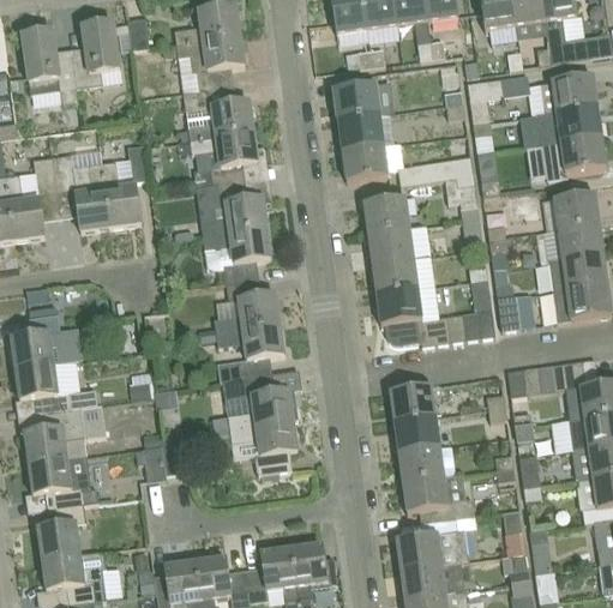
[(331,0),(336,34),(366,30),(362,0),(331,0)]
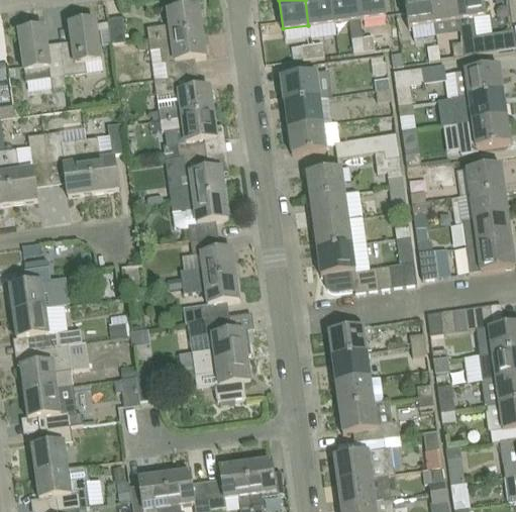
[(333,21),(330,0),(305,0),(308,25),(309,25),(333,21)]
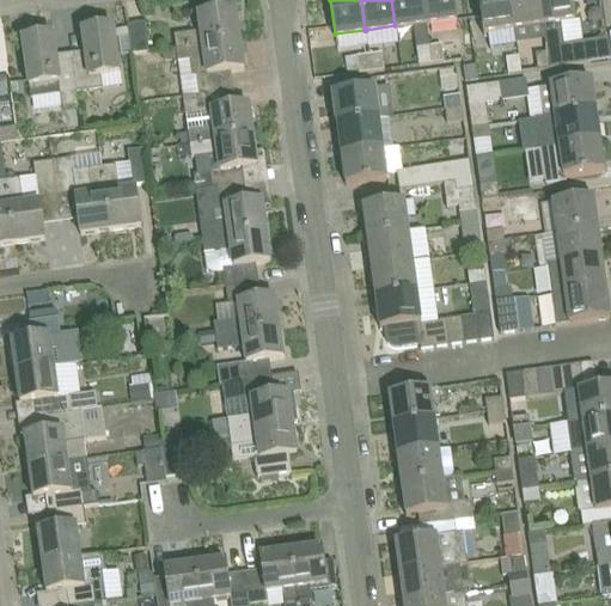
[(426,22),(422,0),(391,0),(395,25),(426,22)]
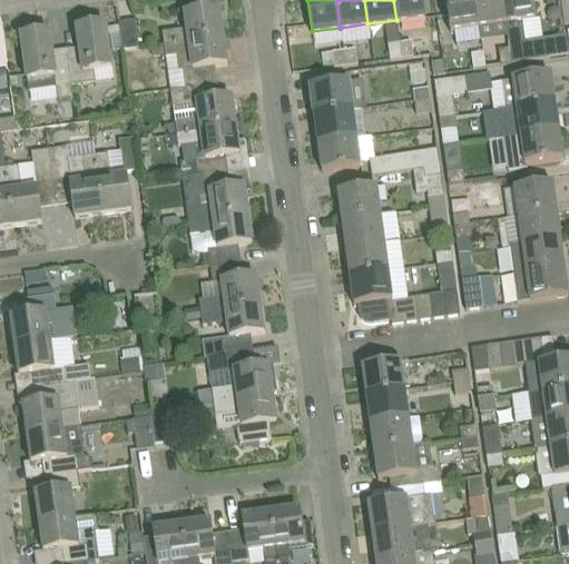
[(425,16),(423,0),(393,0),(396,20),(425,16)]
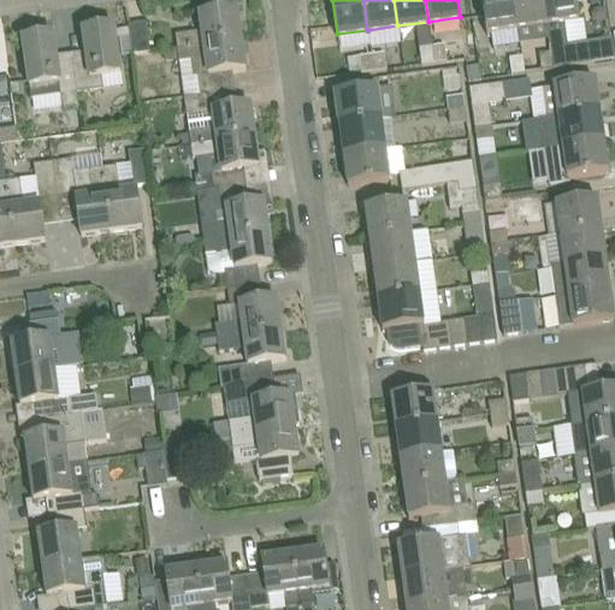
[(482,0),(486,31),(516,28),(518,28),(513,0),(482,0)]
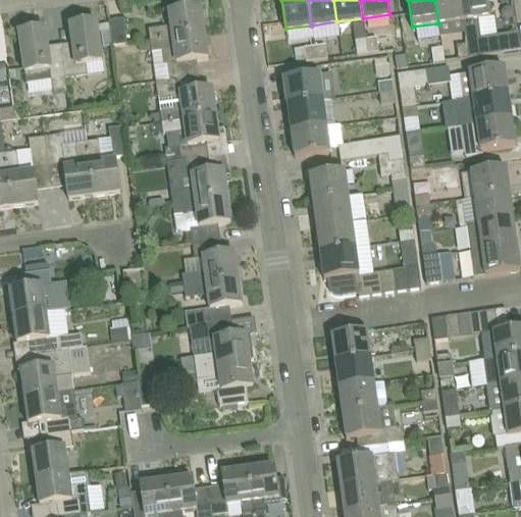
[(464,19),(461,0),(434,0),(438,23),(464,19)]
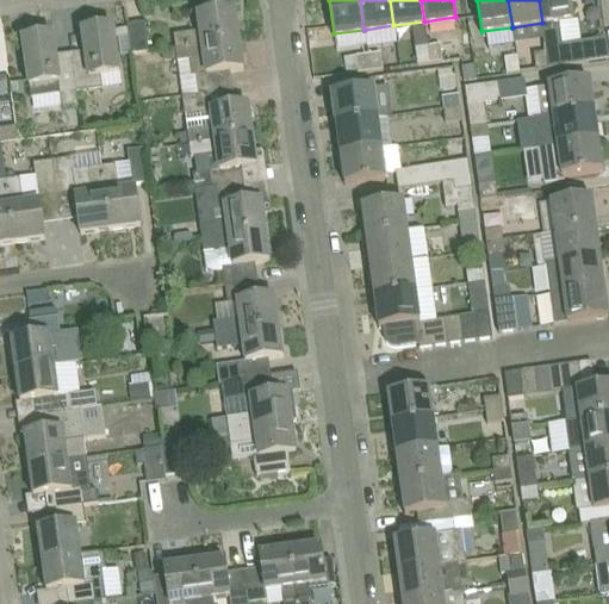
[(547,64),(564,63),(586,60),(584,38),(561,42),(558,18),(573,16),(570,0),(539,0),(544,36),(545,49),(547,64)]
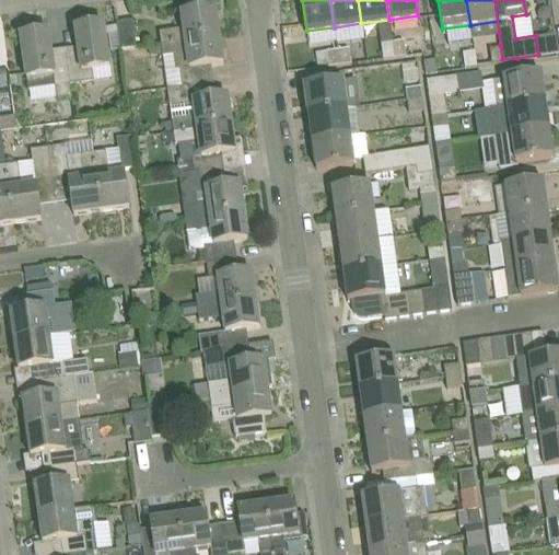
[(161,41),(219,33),(216,6),(182,10),(183,24),(159,27),(161,41)]
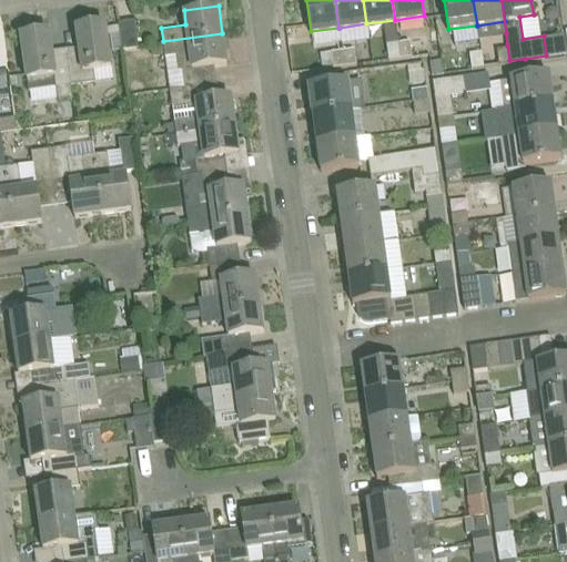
[(119,31),(121,47),(139,44),(134,17),(118,19),(118,22),(119,31)]
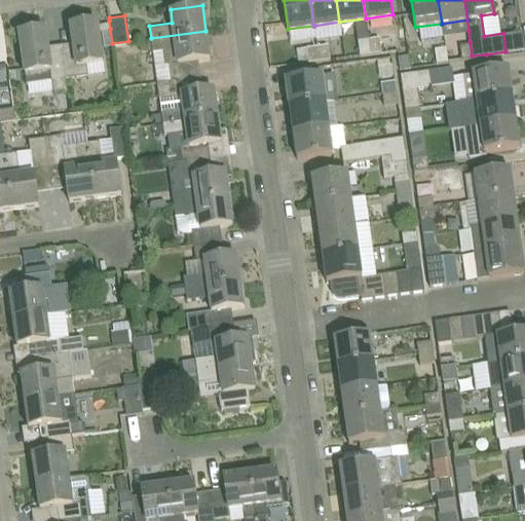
[(99,30),(110,29),(109,21),(98,22),(97,20),(70,23),(74,48),(61,50),(65,75),(87,73),(87,62),(103,60),(99,30)]
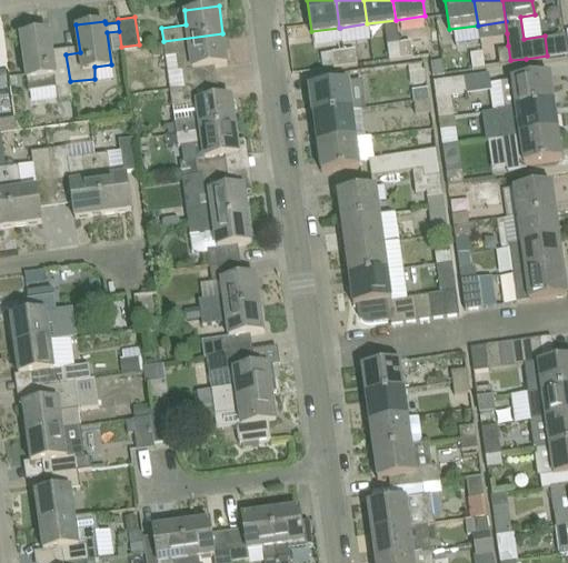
[(71,94),(70,81),(66,54),(53,56),(49,29),(20,32),(28,88),(45,86),(56,84),(57,97),(71,94)]
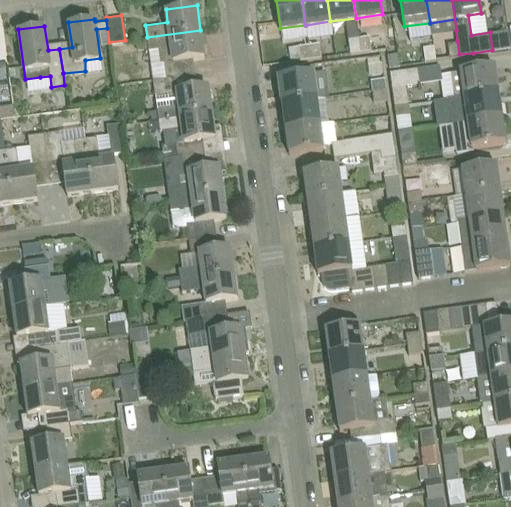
[(165,76),(195,72),(193,57),(204,55),(200,30),(147,37),(148,46),(148,49),(158,48),(159,62),(163,62),(165,76)]
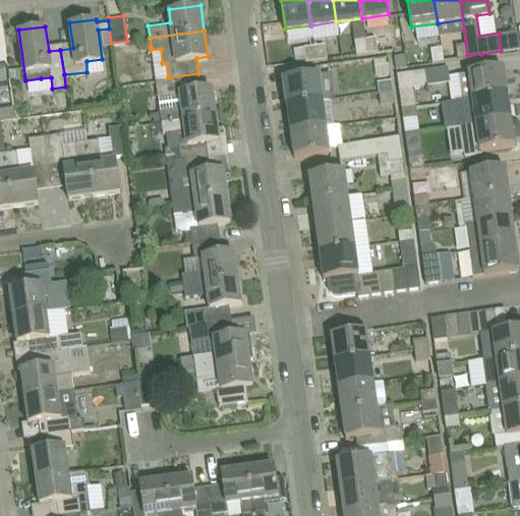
[(364,37),(366,52),(379,50),(377,36),(364,37)]
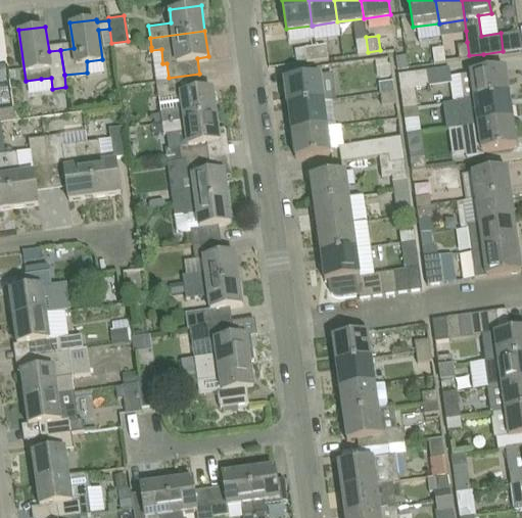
[(358,53),(368,52),(366,37),(356,38),(358,53)]
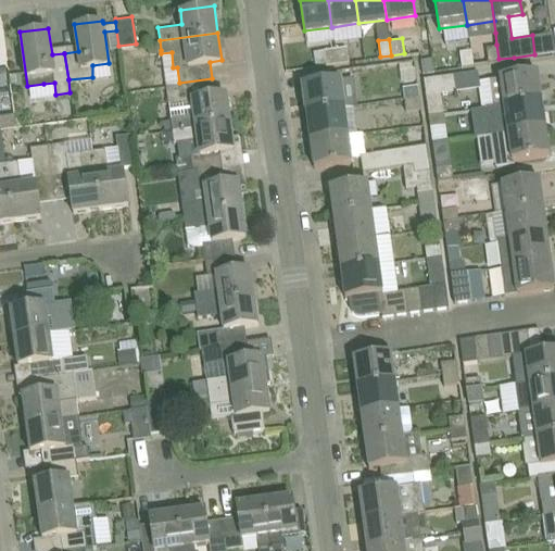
[(161,50),(160,40),(147,42),(148,51),(161,50)]
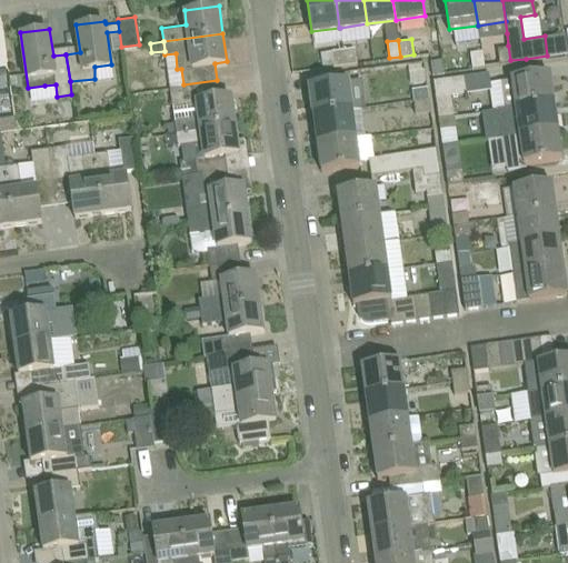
[(499,62),(510,60),(508,46),(497,48),(499,62)]
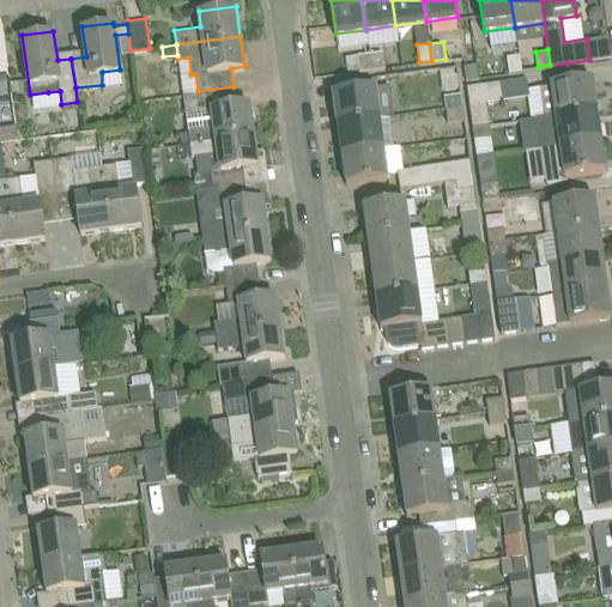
[(370,52),(371,68),(385,66),(382,50),(370,52)]
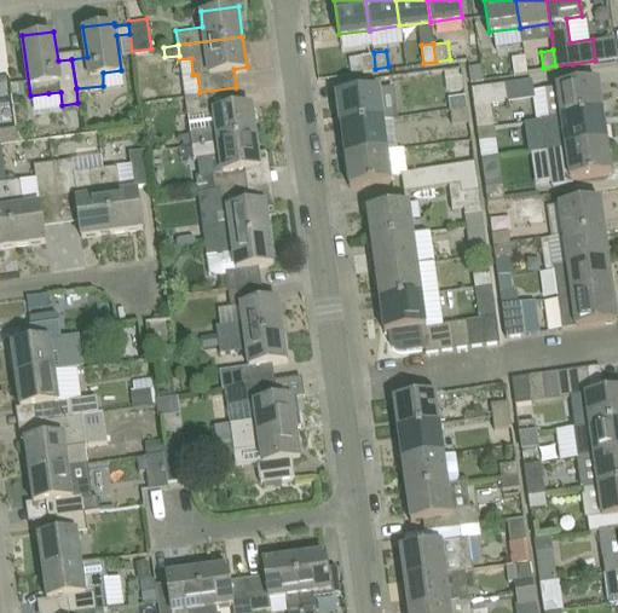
[(361,53),(362,67),(362,70),(375,69),(374,52),(361,53)]
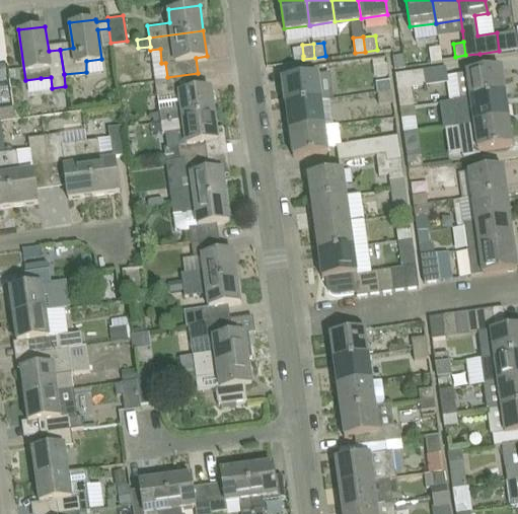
[(303,56),(302,45),(292,46),(293,57),(303,56)]
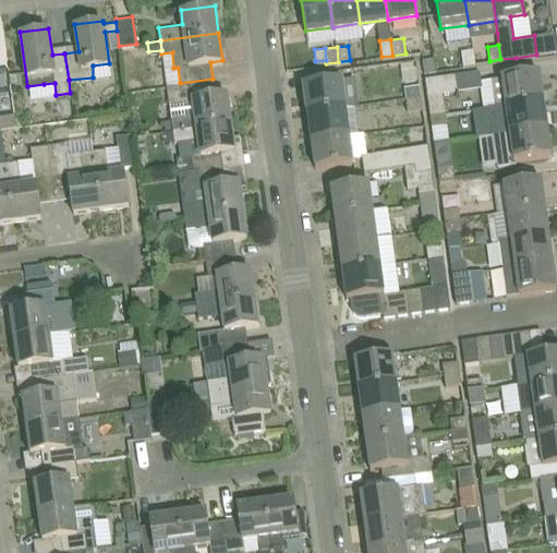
[(473,48),(460,49),(462,64),(475,63),(473,48)]
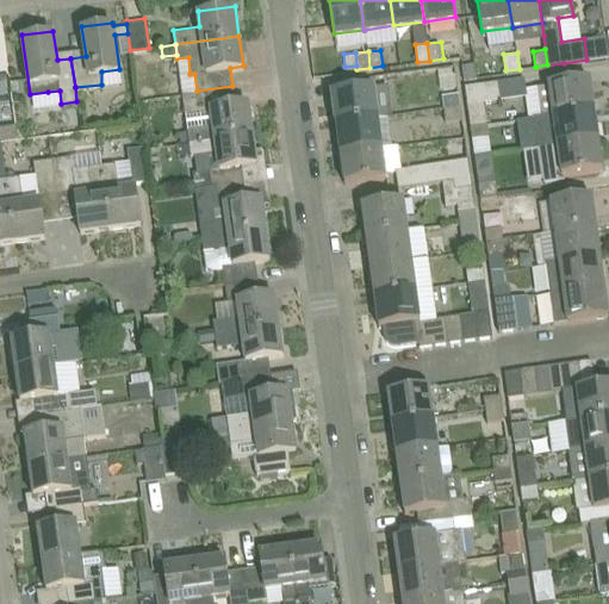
[(594,106),(589,75),(523,85),(528,117),(534,116),(551,113),(551,112),(594,106)]
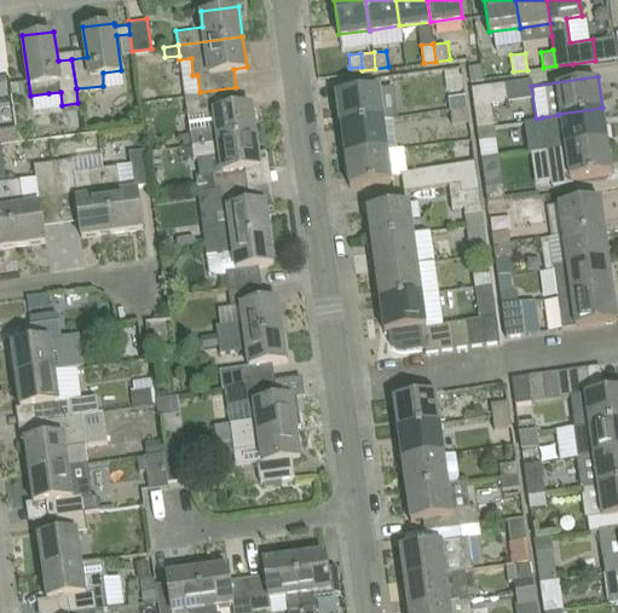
[(11,92),(21,90),(19,79),(10,81),(11,92)]
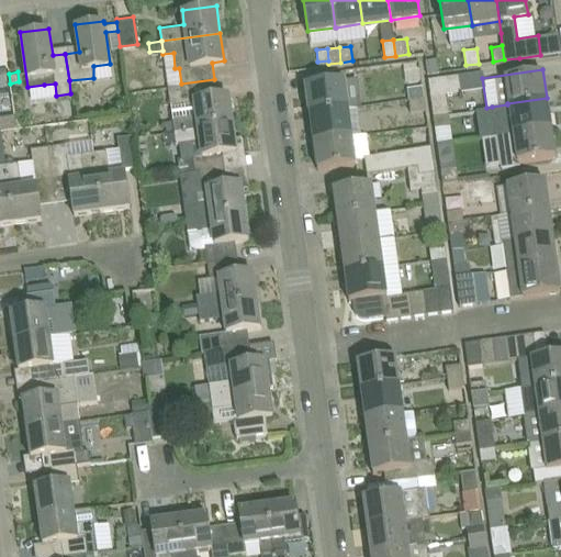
[(453,75),(427,78),(433,114),(449,112),(446,92),(456,91),(453,75)]
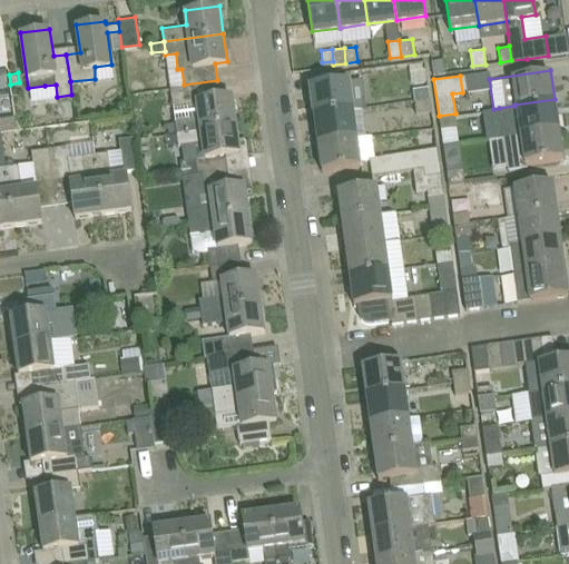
[(352,106),(347,78),(310,83),(313,111),(352,106)]
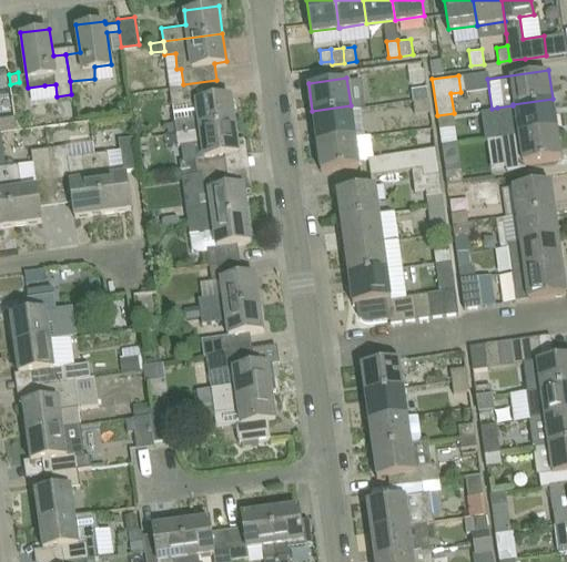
[(175,131),(234,122),(231,94),(219,95),(216,80),(183,84),(183,85),(169,87),(175,131)]
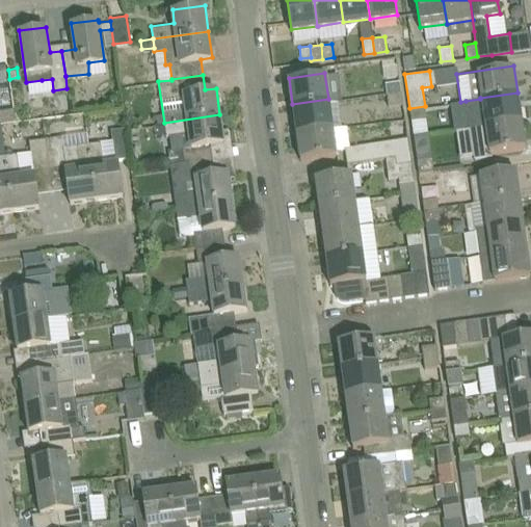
[(386,81),(387,93),(401,90),(400,80),(386,81)]
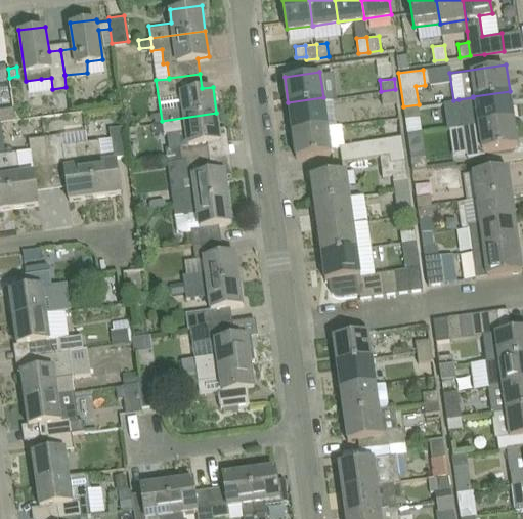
[(396,100),(395,89),(381,91),(382,101),(396,100)]
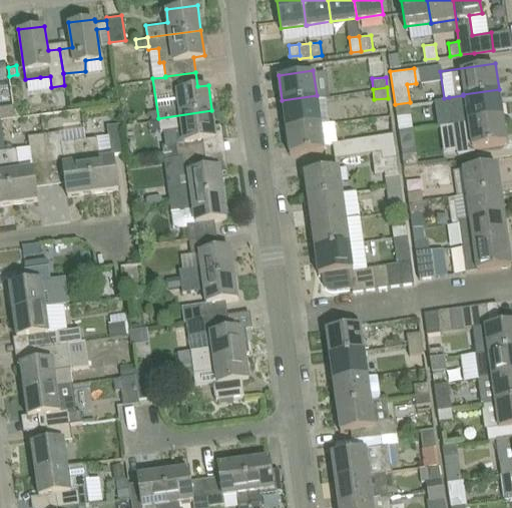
[(452,121),(503,114),(499,89),(463,94),(463,95),(449,97),(452,121)]
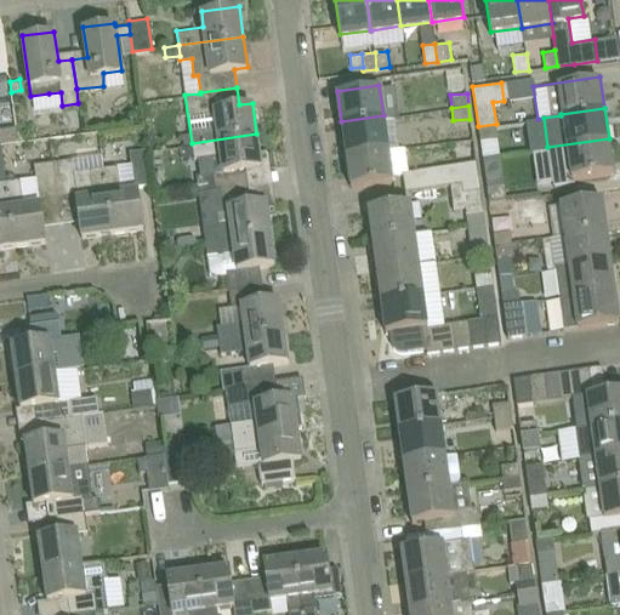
[(384,115),(341,121),(346,152),(388,147),(384,115)]
